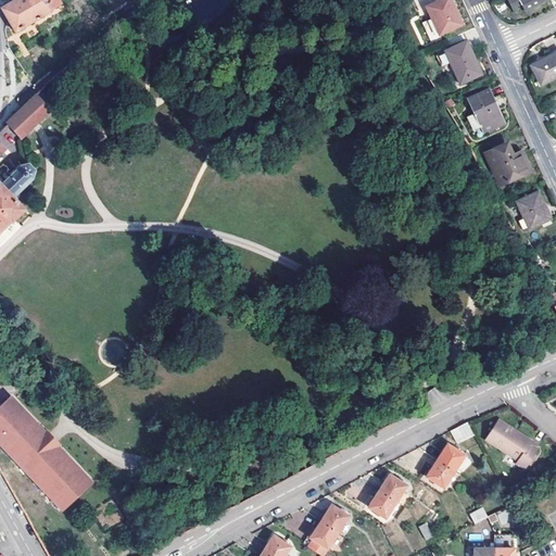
[(16,0),(2,9),(11,23),(16,33),(61,8),(55,0),(53,0),(52,0),(16,0)]
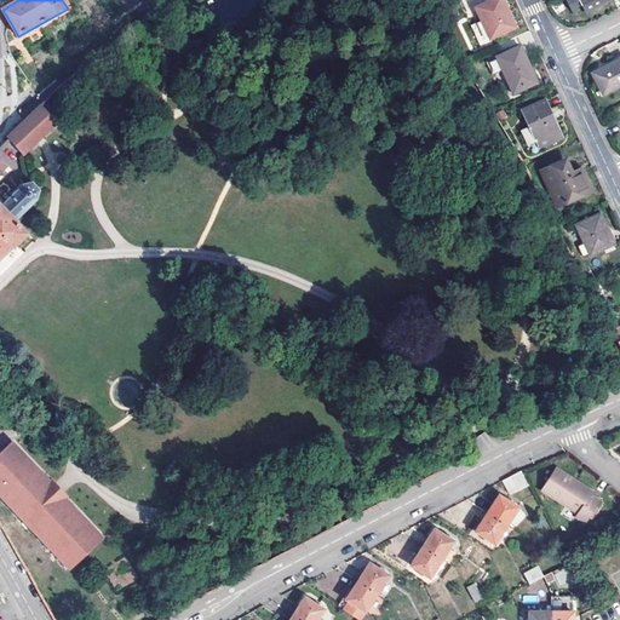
[(514,29),(500,0),(499,0),(477,11),(491,40),(514,29)]
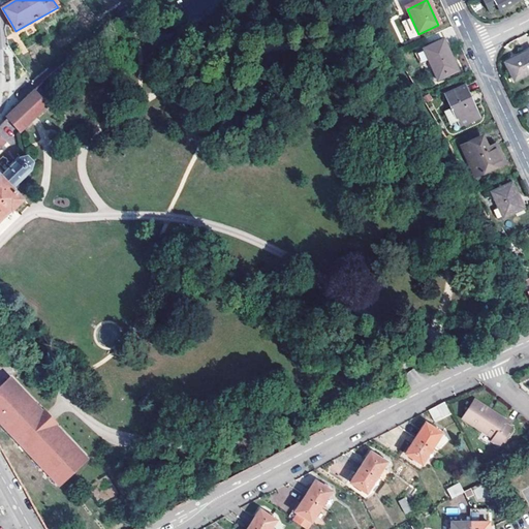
[(487,0),(491,6),(499,2),(503,9),(519,0),(487,0)]
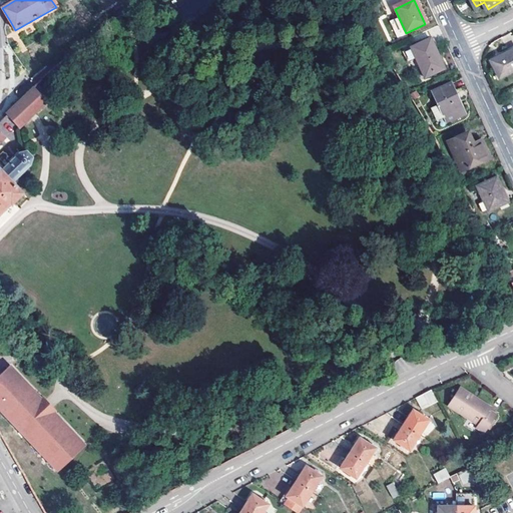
[(444,70),(430,40),(410,49),(424,79),(444,70)]
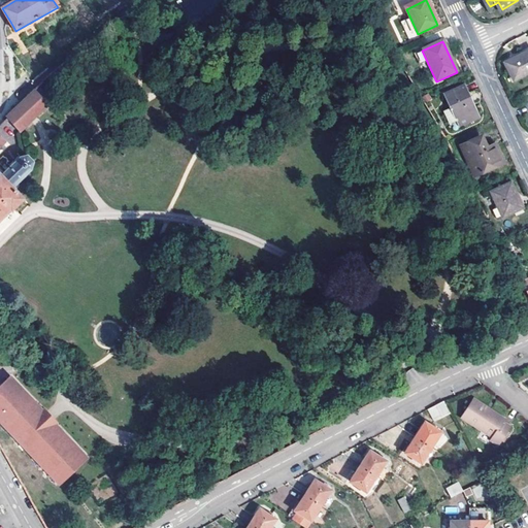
[(516,80),(527,73),(527,51),(506,62),(516,80)]
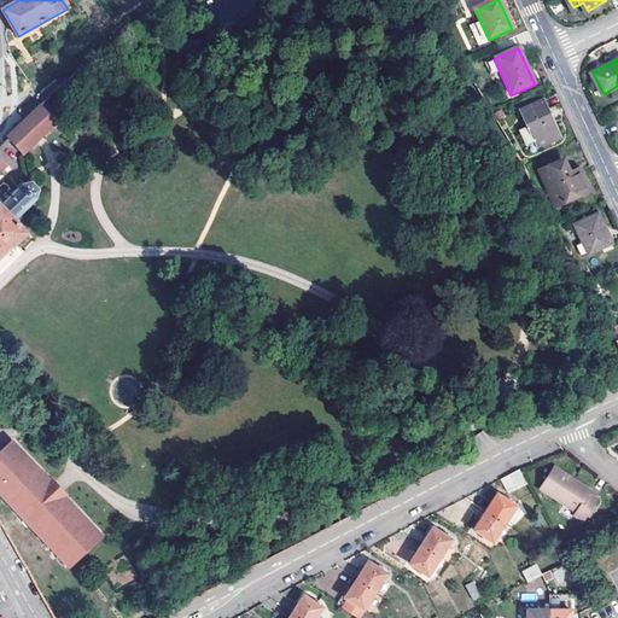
[(559,139),(542,101),(520,112),(528,128),(519,132),(526,146),(534,143),(537,149),(559,139)]
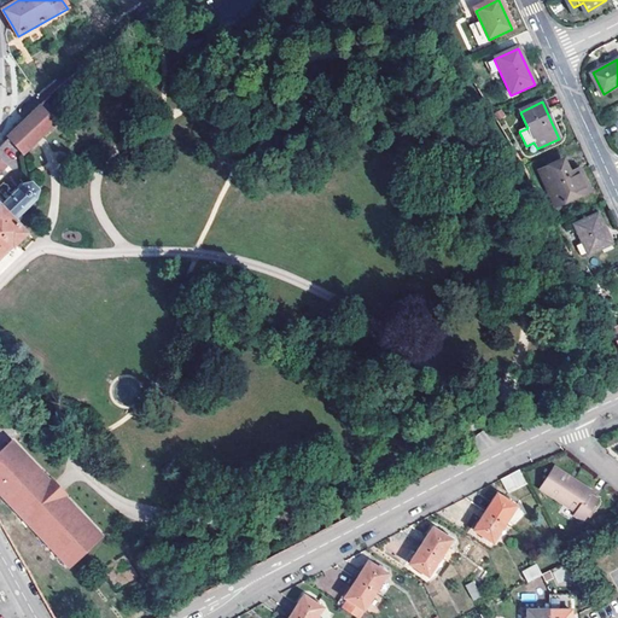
[(59,121),(42,104),(9,136),(10,139),(22,150),(24,153),(59,121)]
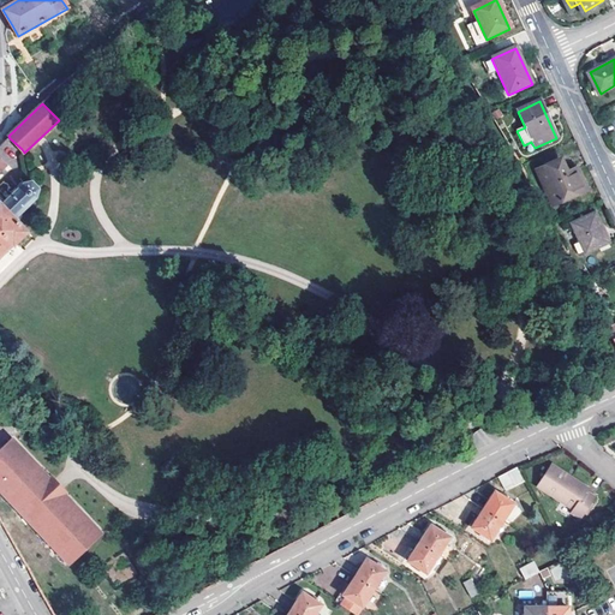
[(10,138),(0,147),(0,154),(7,162),(22,149),(10,138)]
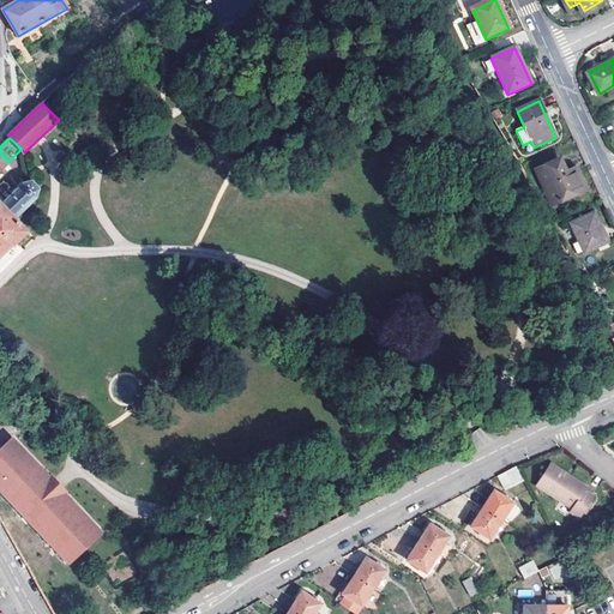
[(552,187),(560,204),(587,192),(576,169),(565,174),(559,161),(536,172),(545,191),(552,187)]
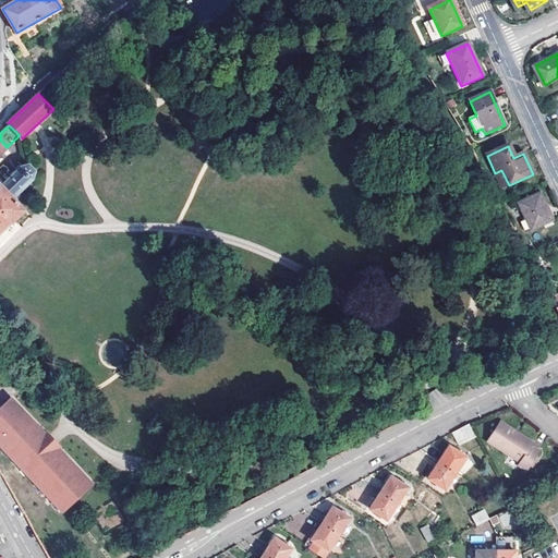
[(14,197),(34,178),(36,171),(29,165),(23,167),(3,185),(1,183),(0,184),(0,231),(11,220),(13,222),(26,209),(14,197)]
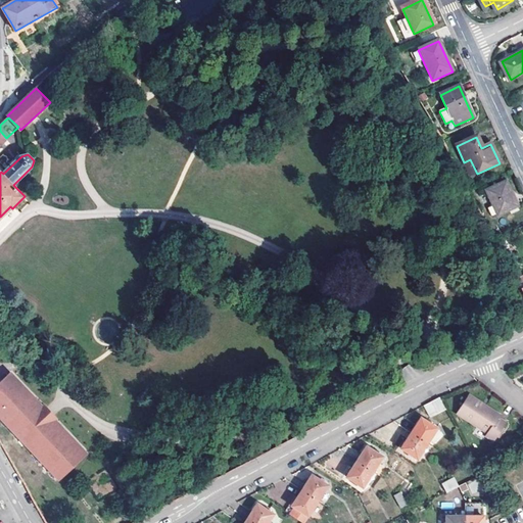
[(470,159),(464,162),(471,177),(477,174),(470,159)]
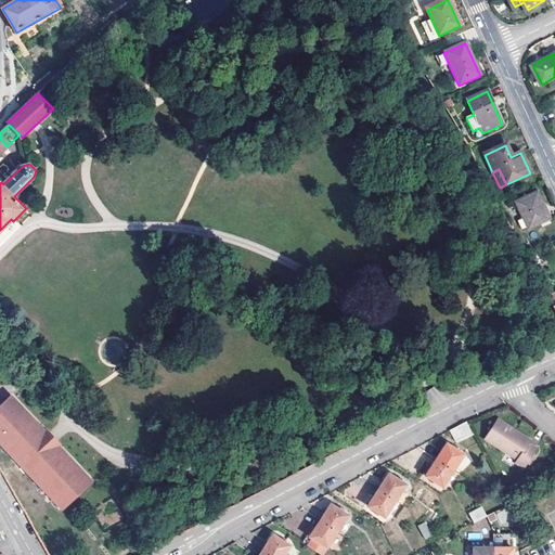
[(549,221),(537,194),(516,204),(528,231),(549,221)]
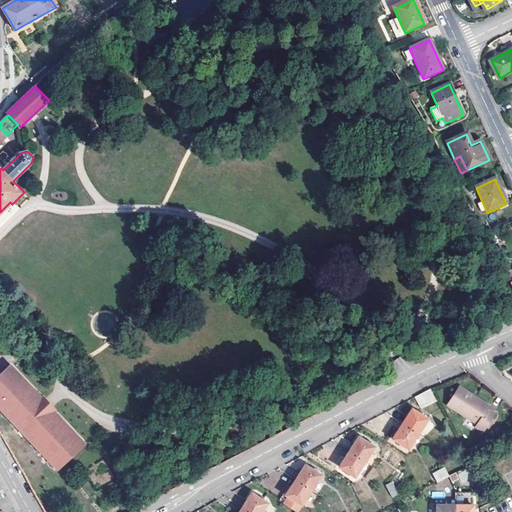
[(86,444),(55,411),(43,398),(12,366),(0,376),(0,408),(59,470),(86,444)]
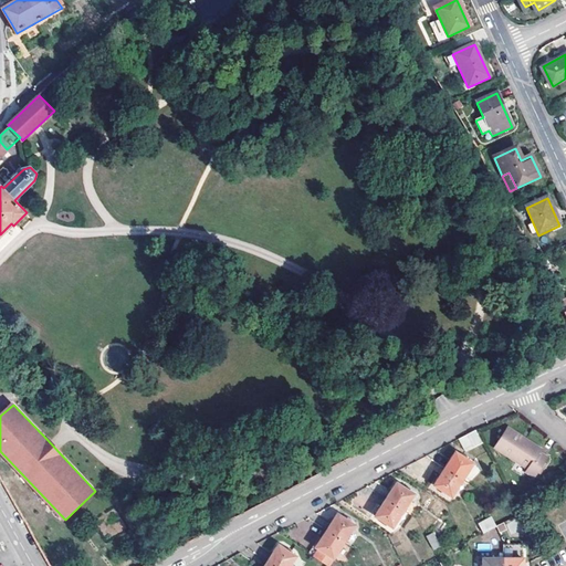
[(520,441),(522,438),(509,429),(496,449),(530,469),(526,473),(536,478),(540,472),(544,464),(548,459),(540,453),(520,441)]
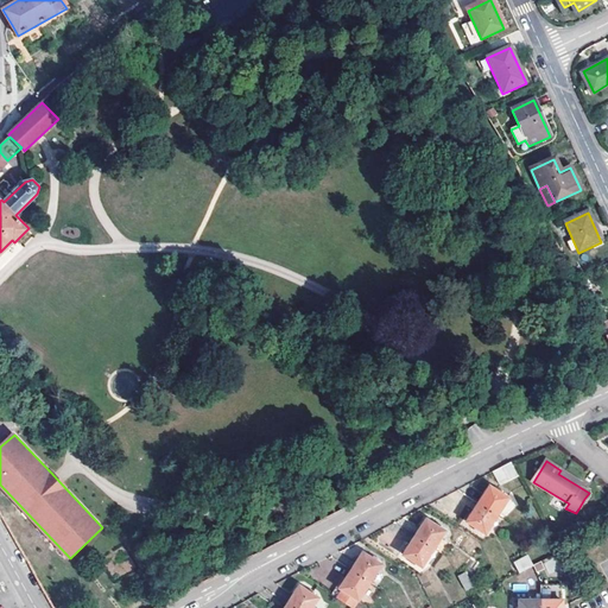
[(500,486),(519,476),(511,462),(493,472),(500,486)]
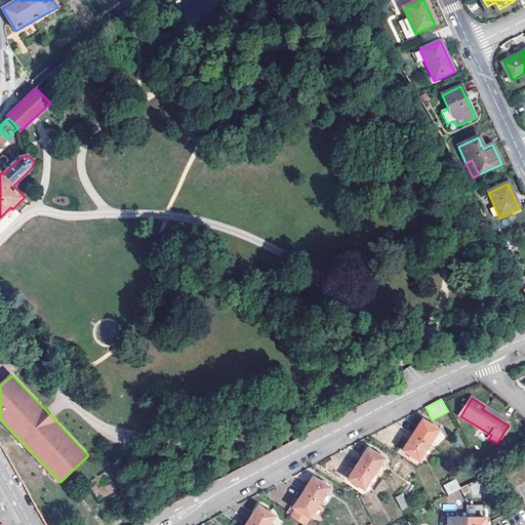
[(482,409),(500,420),(502,417),(484,406),(482,409)]
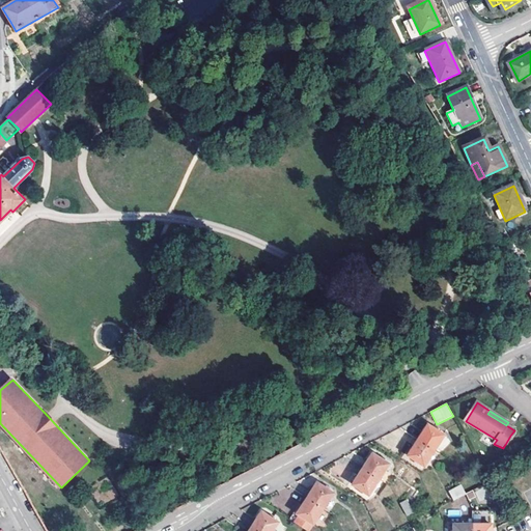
[(46,412),(45,413),(57,426),(59,425),(46,412)]
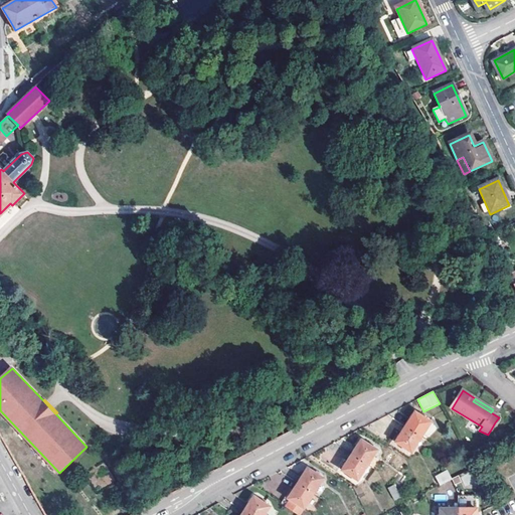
[(404,425),(421,437),(431,421),(414,410),(404,425)]
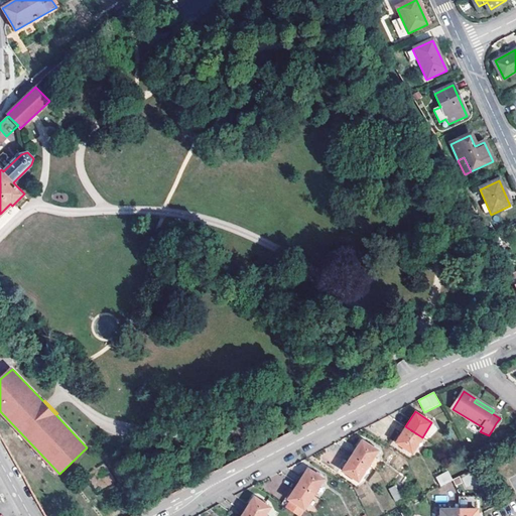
[(405,452),(406,448),(413,453),(422,437),(405,426),(396,442),(403,446),(402,449),(405,452)]
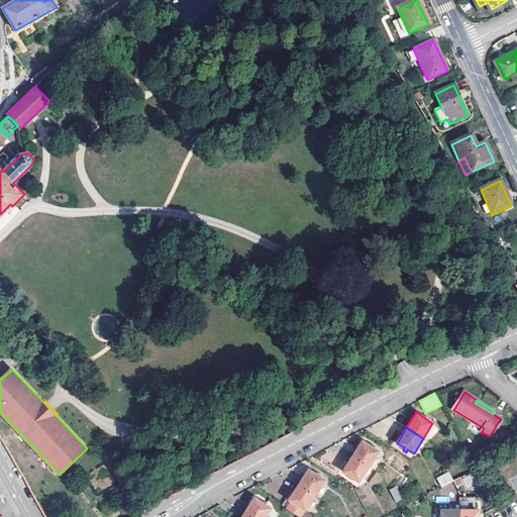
[(352,456),(369,468),(379,451),(374,447),(375,445),(372,443),(371,445),(363,440),(352,456)]
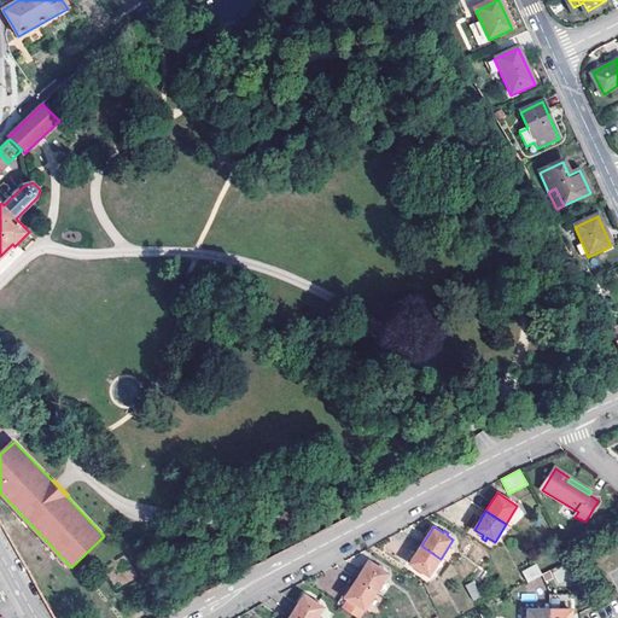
[(420,576),(423,572),(430,577),(441,559),(421,546),(409,564),(419,570),(417,573),(420,576)]
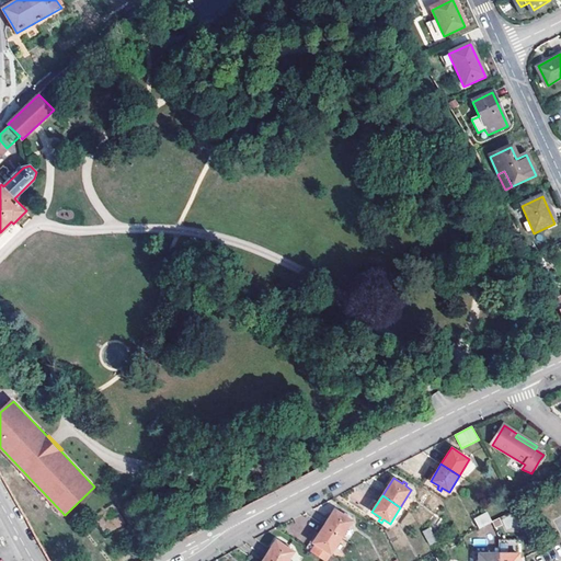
[(324,525),(342,537),(353,521),(347,517),(350,514),(345,512),(343,514),(334,508),(324,525)]
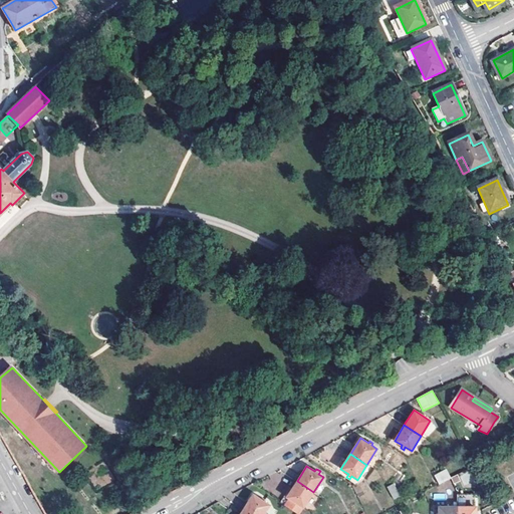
[(451,478),(447,470),(435,476),(439,484),(451,478)]
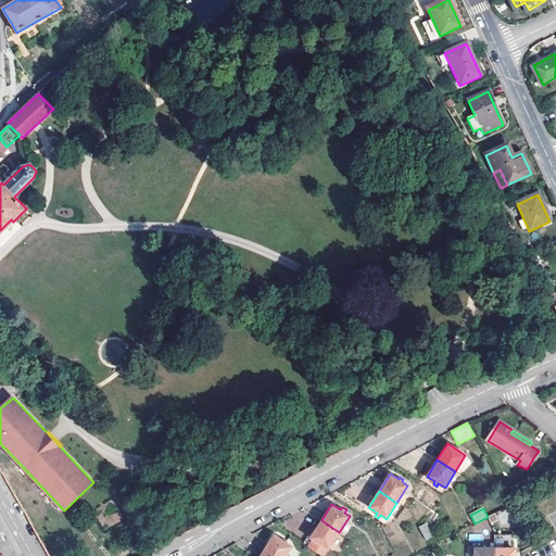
[(496,512),(500,525),(509,522),(506,509),(496,512)]
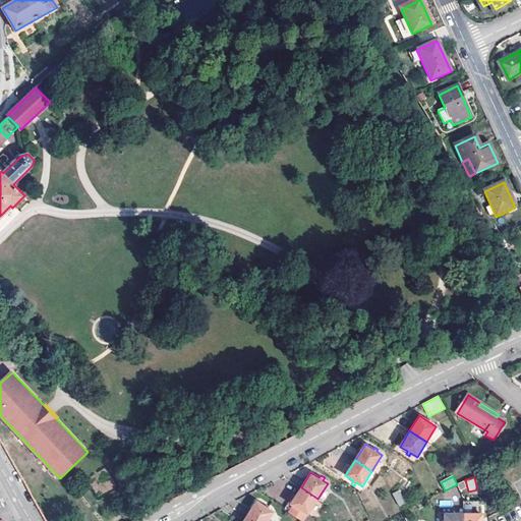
[(317,499),(301,487),(290,506),(289,505),(286,509),(302,520),(307,514),(308,514),(317,499)]
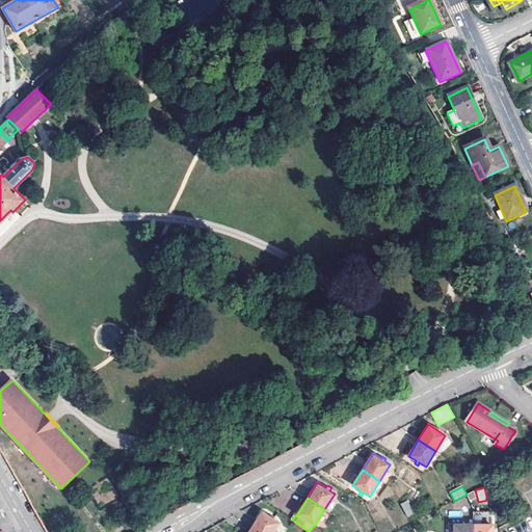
[(400,504),(406,516),(413,514),(405,501),(400,504)]
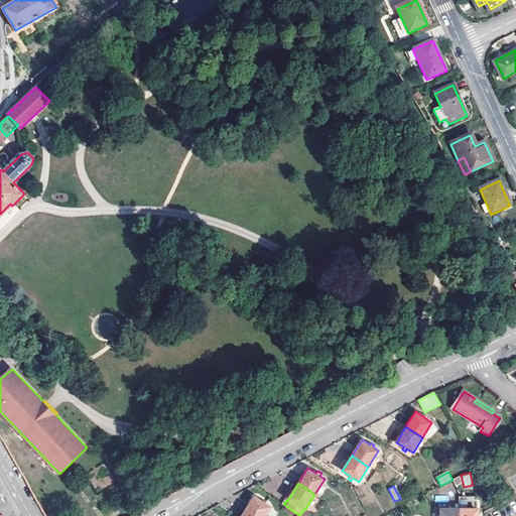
[(244,512),(250,515),(264,515),(270,507),(254,497),(244,512)]
